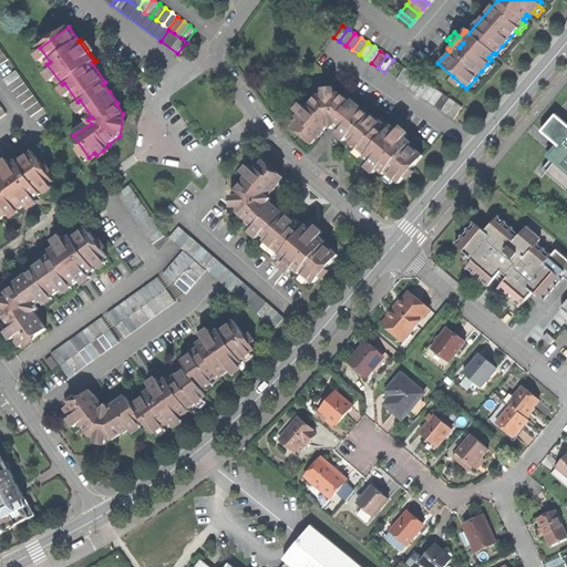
[(492,69),(487,64),(482,71),(486,74),(492,69)]
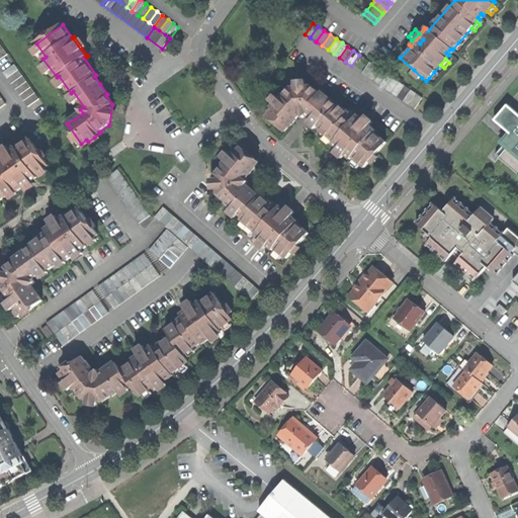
[(369,62),(361,74),(367,78),(375,67),(369,62)]
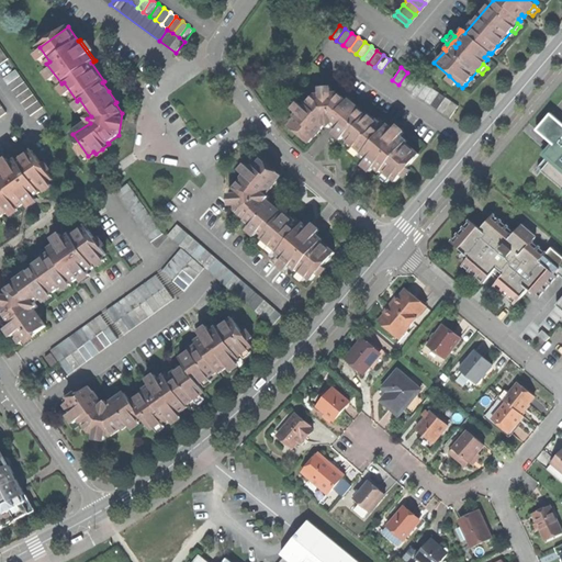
[(17,69),(3,79),(31,116),(43,108),(17,69)]
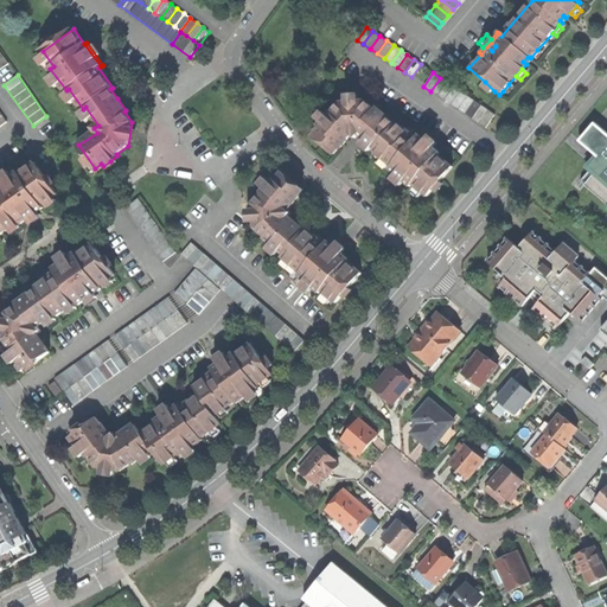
[(447,83),(440,78),(430,91),(438,96),(447,83)]
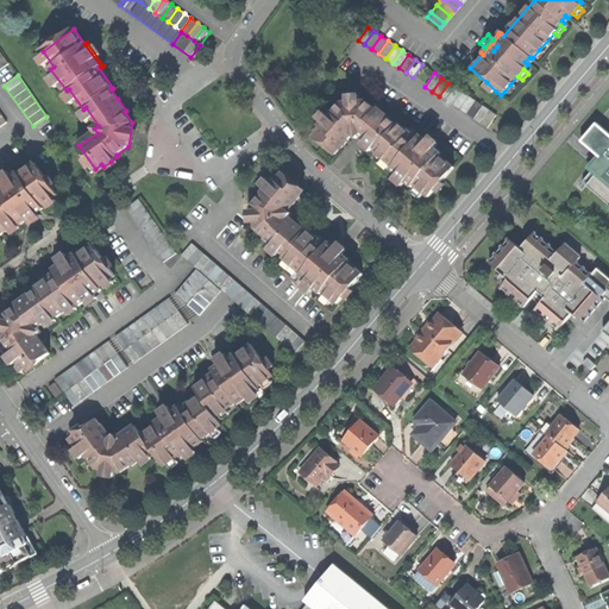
[(491,98),(496,92),(487,82),(482,88),(491,98)]
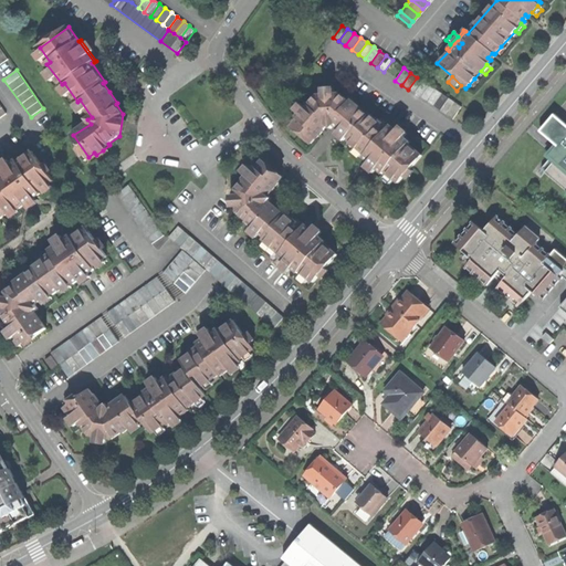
[(422,81),(417,77),(408,90),(415,93),(422,81)]
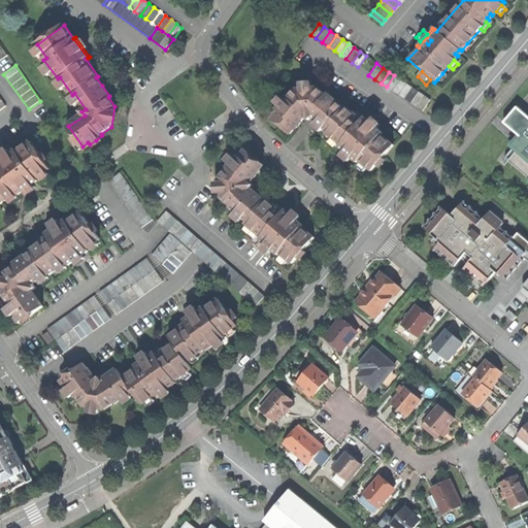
[(400,79),(394,75),(387,87),(393,92),(400,79)]
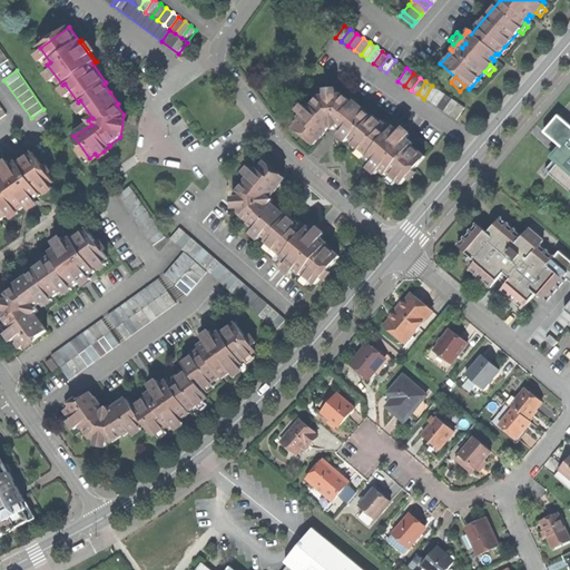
[(439,90),(432,86),(424,99),(430,102),(439,90)]
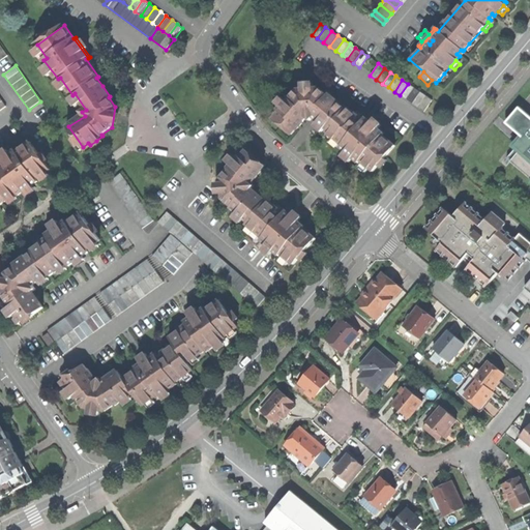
[(415,89),(408,84),(400,95),(407,100),(415,89)]
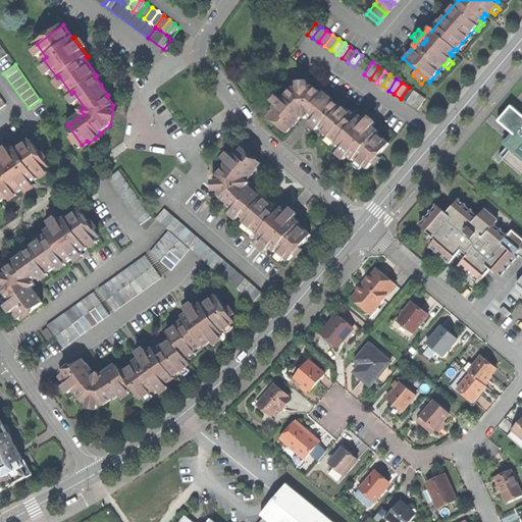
[(362,164),(365,167),(371,161),(377,153),(387,142),(374,129),(372,127),(374,124),(372,122),(366,117),(360,111),(356,115),(354,113),(348,108),(341,102),(338,103),(322,89),(320,91),(312,84),(307,84),(304,85),(305,91),(300,91),(300,85),(297,85),(290,86),(279,98),(274,103),(271,107),(274,109),(270,113),(283,125),(288,121),(292,124),(302,113),(304,115),(308,111),(311,108),(314,111),(311,114),(313,116),(320,122),(322,124),(321,125),(329,133),(335,138),(337,140),(335,142),(342,147),(344,145),(350,150),(348,152),(354,158),(357,160),(362,164)]
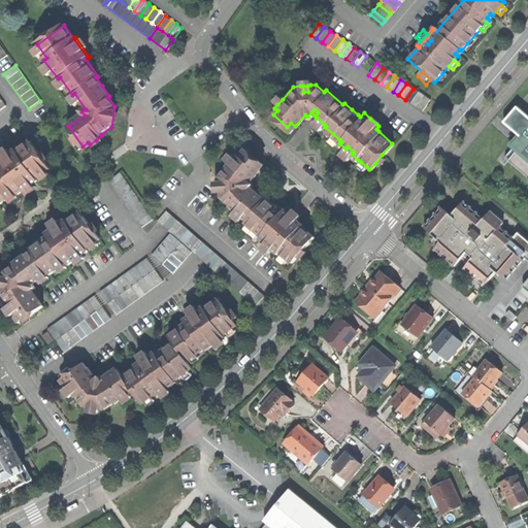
[(420,93),(414,89),(405,100),(411,104),(420,93)]
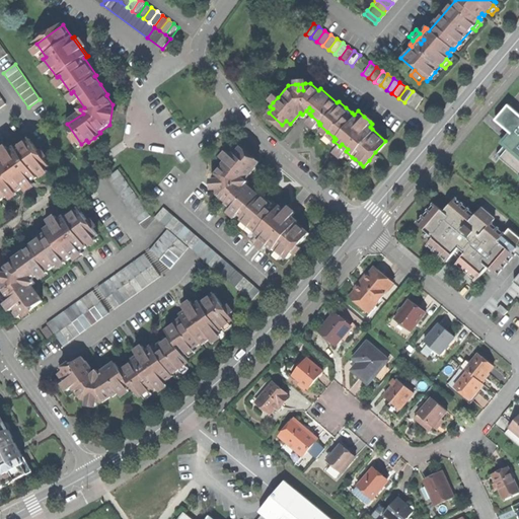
[(418,95),(413,91),(404,102),(411,106),(418,95)]
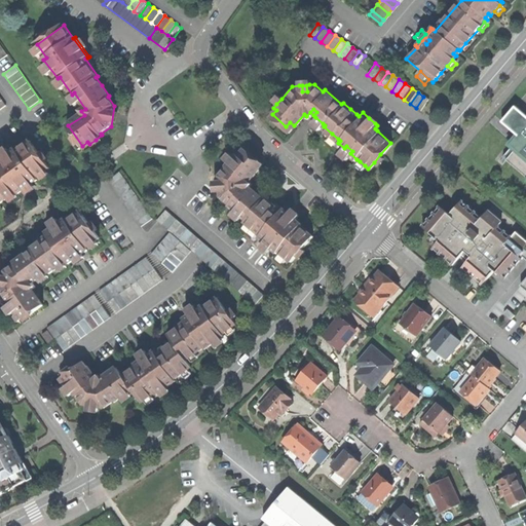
[(273,101),(276,104),(282,99),(278,96),(273,101)]
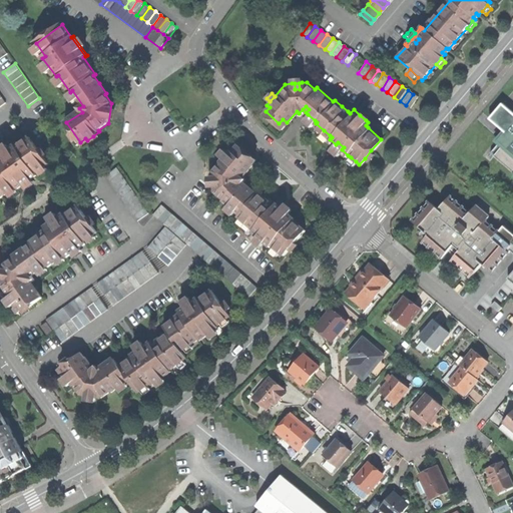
[(419,98),(413,94),(406,105),(411,109),(419,98)]
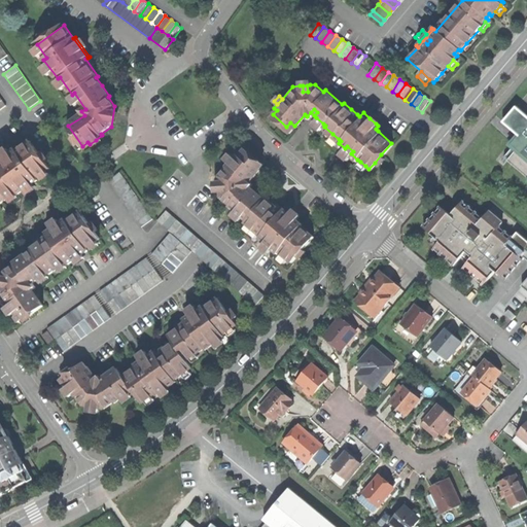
[(436,105),(430,101),(422,112),(428,116),(436,105)]
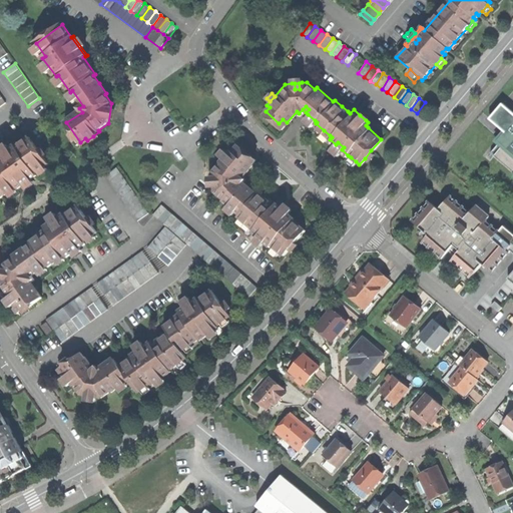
[(346,102),(342,106),(348,111),(351,107),(346,102)]
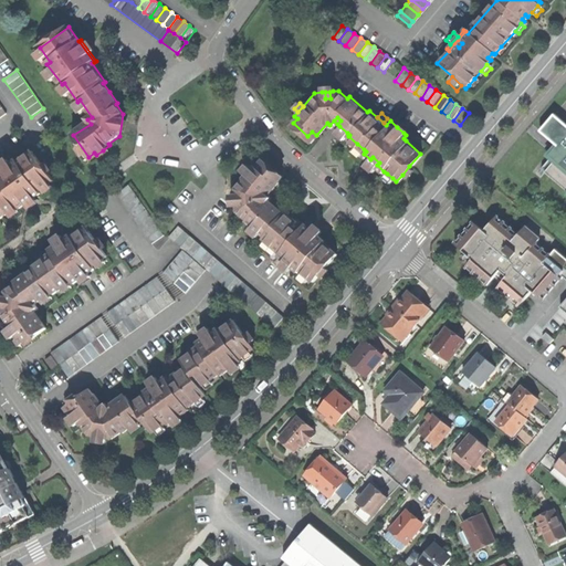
[(474,116),(469,113),(460,125),(465,129),(474,116)]
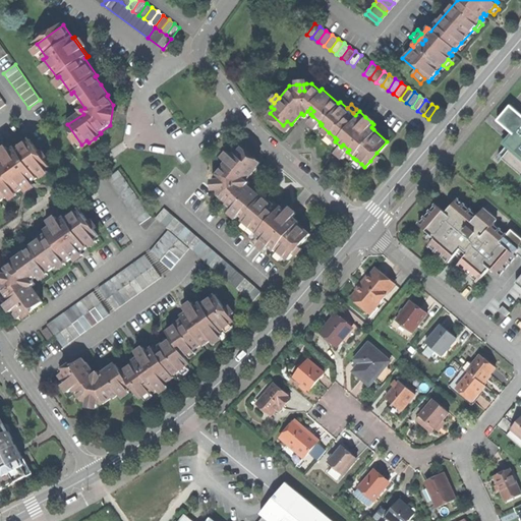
[(498,120),(503,125),(515,111),(510,106),(498,120)]
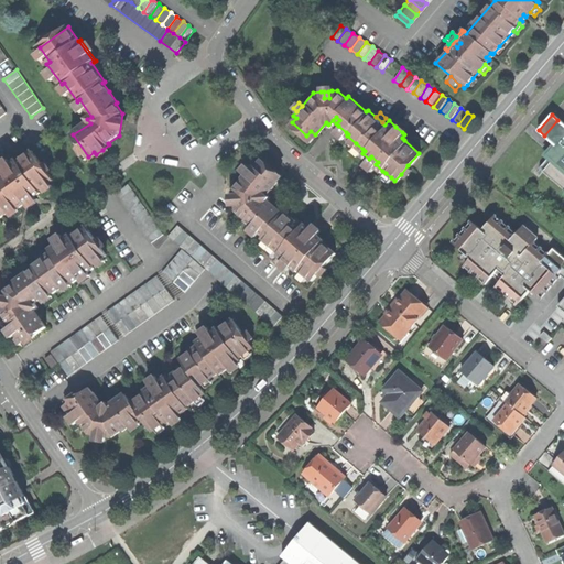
[(563,126),(557,120),(544,136),(555,144),(548,154),(550,158),(540,169),(563,190),(563,126)]
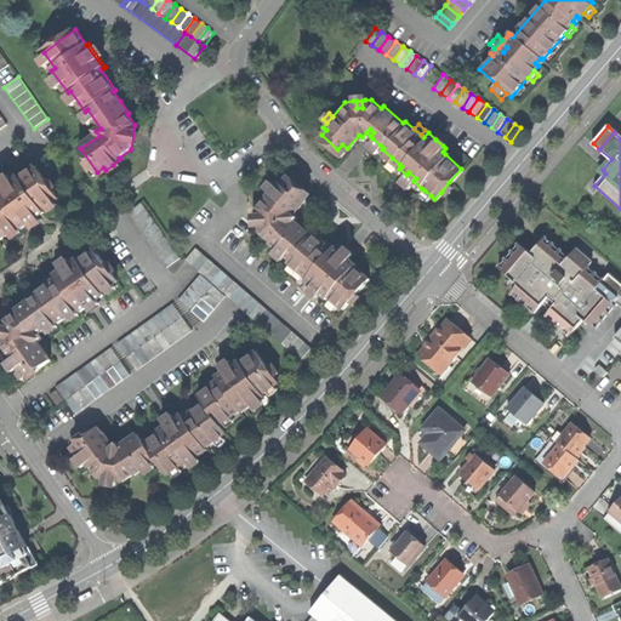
[(440,134),(436,140),(443,146),(448,141),(440,134)]
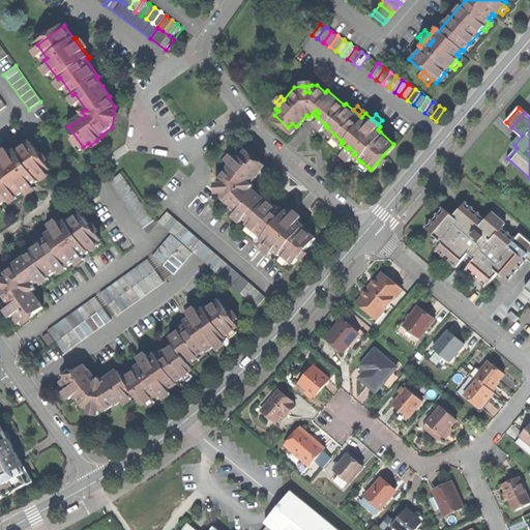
[(321,129),(325,124),(318,118),(314,123),(321,129)]
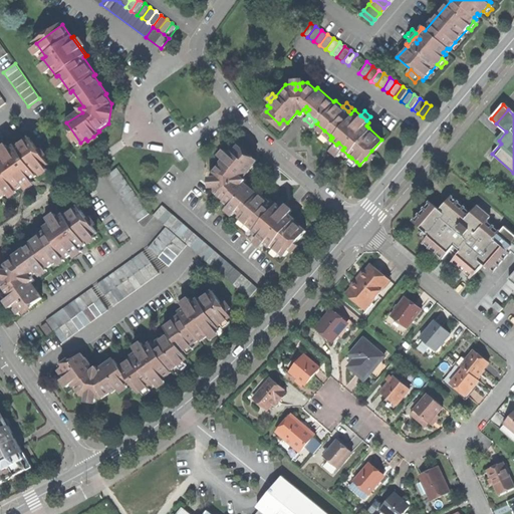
[(281,129),(287,122),(283,119),(279,123),(278,125),(281,129)]
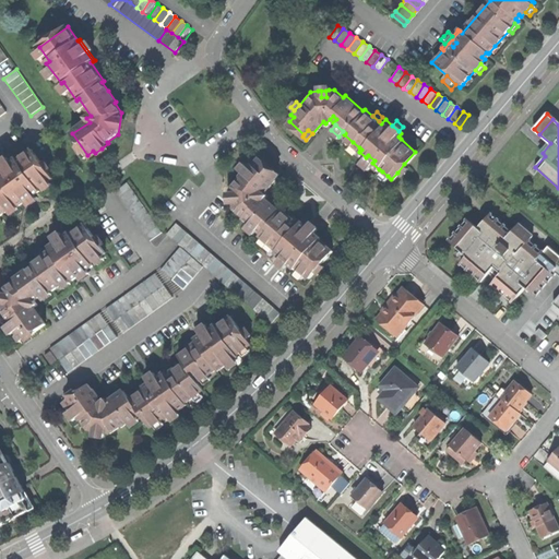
[(356,152),(359,147),(353,142),(348,145),(356,152)]
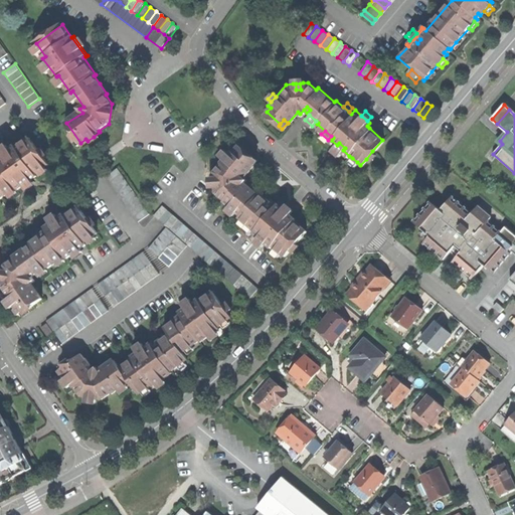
[(49,165),(30,138),(17,147),(16,146),(5,153),(0,156),(0,196),(15,186),(18,189),(37,176),(36,174),(49,165)]
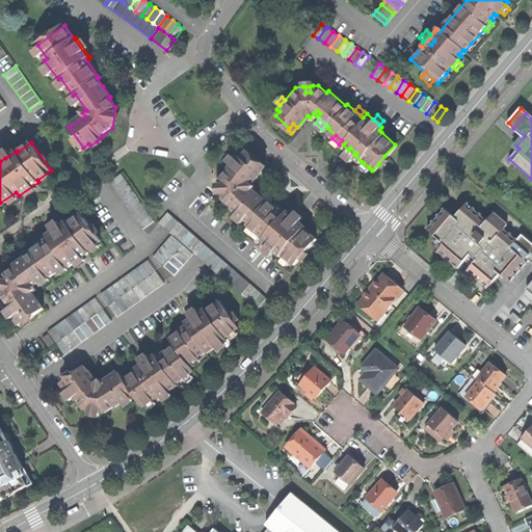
[(360,162),(361,161),(354,155),(356,153),(350,148),(348,150),(342,144),(341,145),(346,151),(353,157),(360,162)]
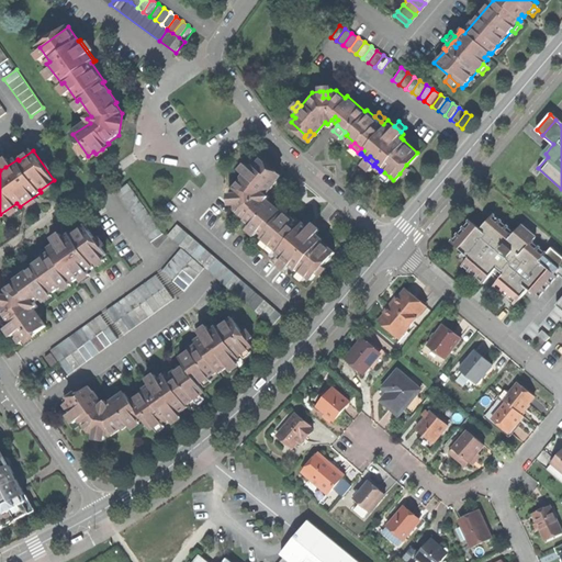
[(304,274),(311,280),(316,273),(322,267),(334,254),(322,243),(301,225),(299,227),(298,225),(291,220),(281,212),(280,213),(272,206),(265,201),(269,197),(265,192),(276,180),(271,176),(273,173),(268,168),(258,159),(253,165),(251,164),(248,167),(243,173),(240,176),(240,177),(232,187),(223,198),(235,209),(245,217),(244,218),(250,224),(258,231),(261,234),(260,235),(270,244),(276,248),(278,250),(276,254),(283,260),(289,265),(295,270),(296,268),(300,271),(304,274)]
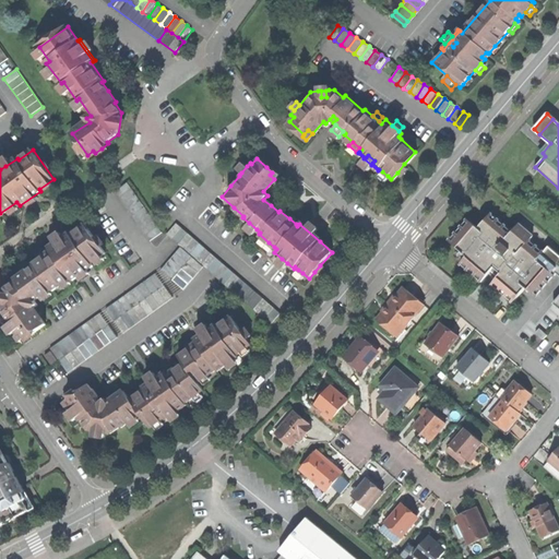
[(367,169),(371,165),(364,158),(360,163),(367,169)]
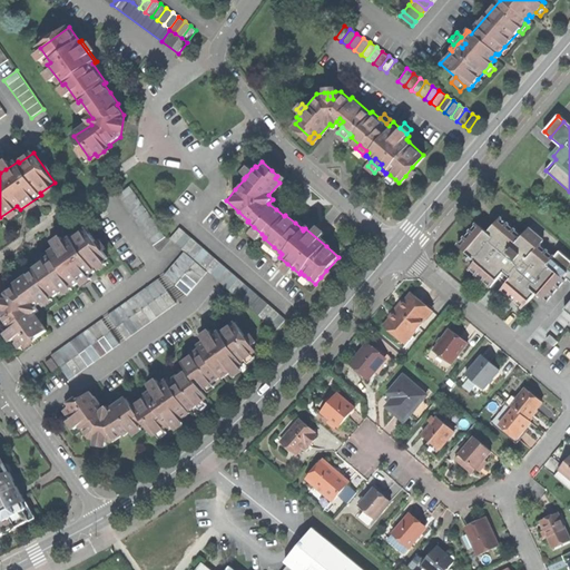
[(243,173),(246,176),(252,169),(248,166),(243,173)]
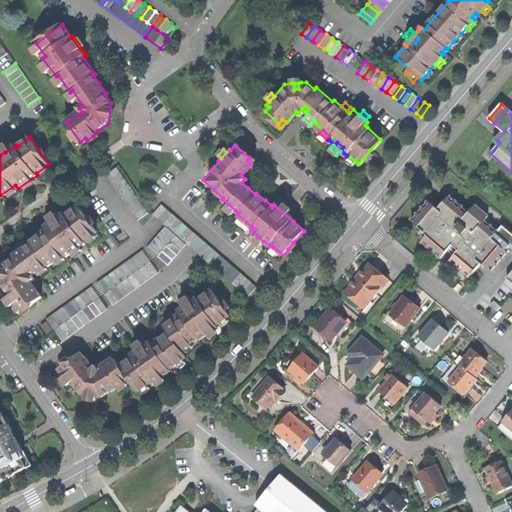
[(374,154),(370,150),(364,158),(367,161),(374,154)]
